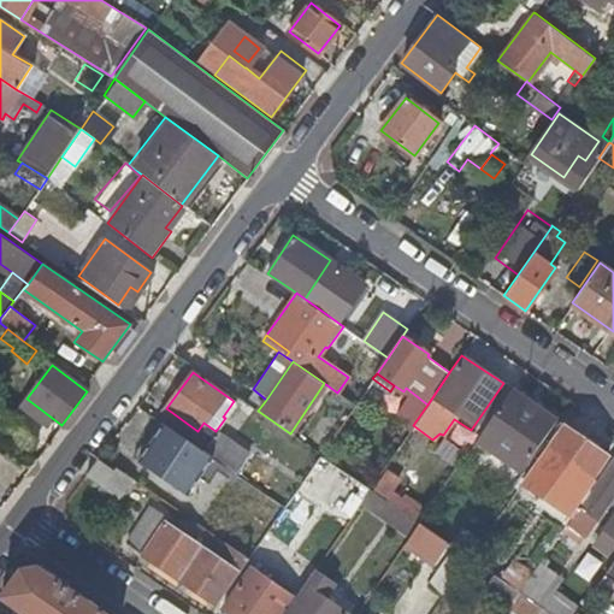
[(556,419),(512,389),(476,441),(520,471),(556,419)]
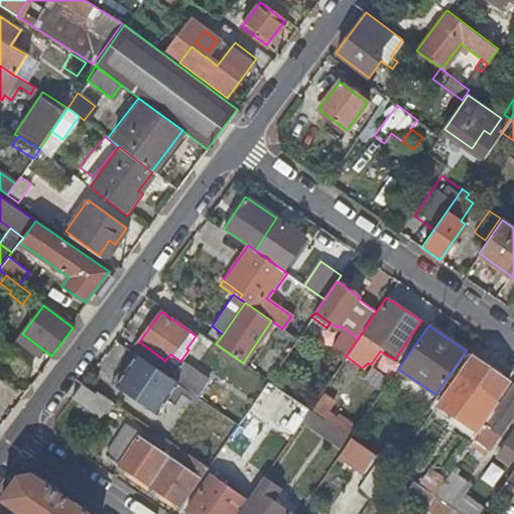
[(157,412),(178,382),(169,376),(139,355),(118,384),(157,412)]
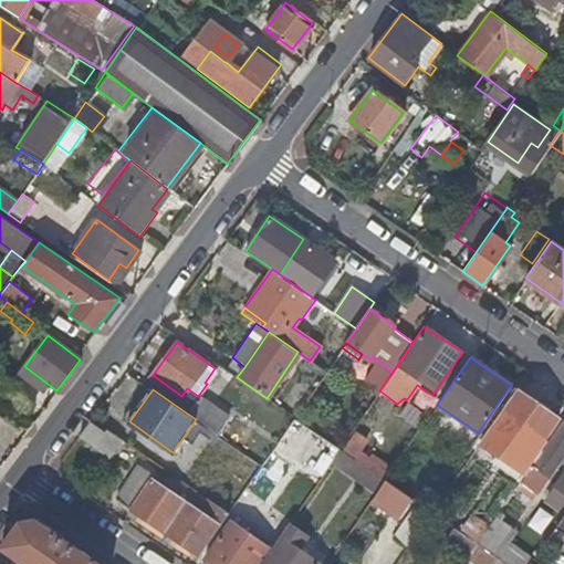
[(505,407),(503,406),(490,424),(510,437),(503,446),(514,453),(503,470),(519,480),(519,479),(538,453),(541,448),(526,438),(531,432),(524,428),(528,423),(546,436),(557,418),(518,390),(505,407)]
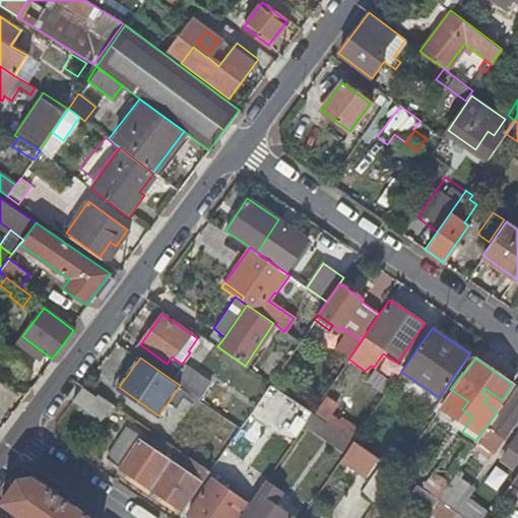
[(209,383),(182,364),(171,379),(180,385),(198,398),(209,383)]
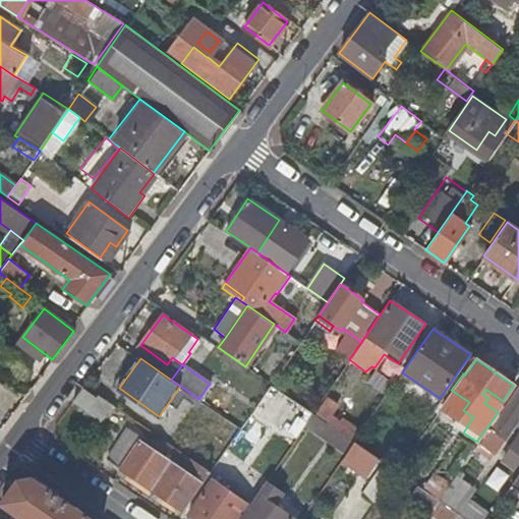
[(518,387),(497,418),(495,417),(477,441),(493,452),(505,438),(504,438),(518,414),(518,387)]
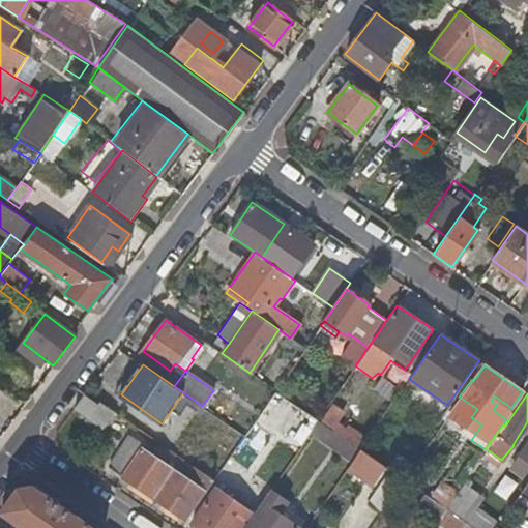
[(96,402),(85,394),(75,408),(88,417),(101,427),(114,410),(100,401),(98,400),(96,402)]
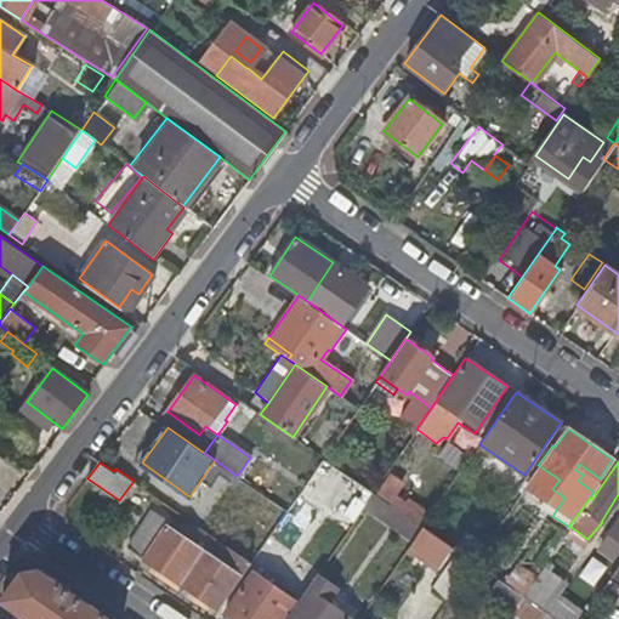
[(390,473),(375,494),(386,503),(401,481),(390,473)]
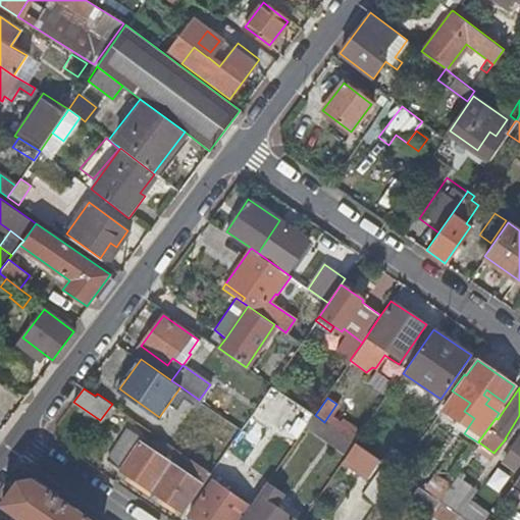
[(171,405),(160,423),(172,430),(184,412),(171,405)]
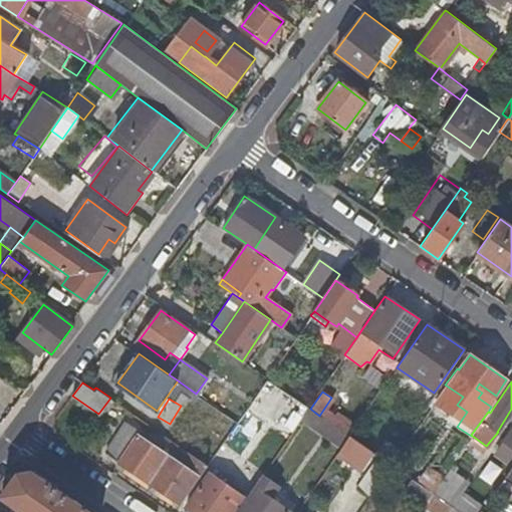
[(301,418),(342,446),(349,436),(333,426),(319,416),(310,409),(308,408),(301,418)]
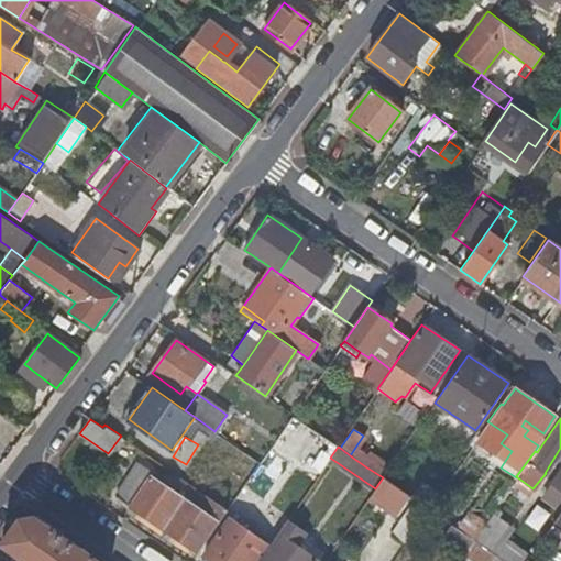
[(372,457),(365,466),(383,477),(388,469),(372,457)]
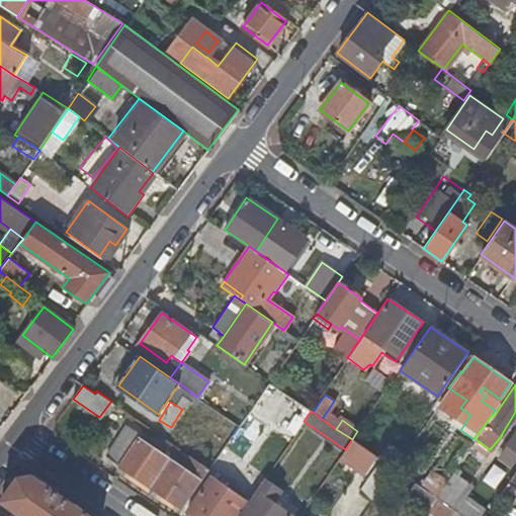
[(118,464),(149,486),(168,459),(139,439),(141,435),(126,425),(104,454),(118,464)]
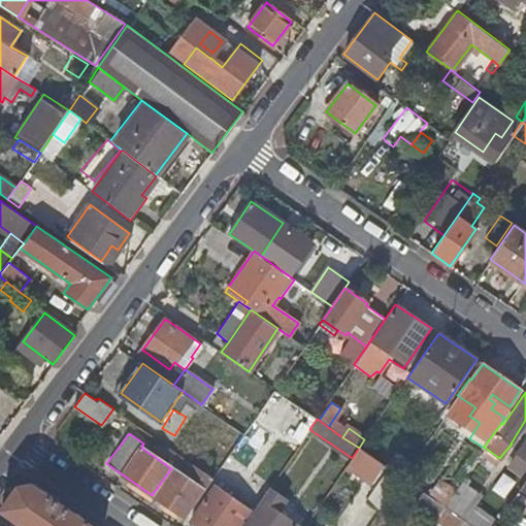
[(525,440),(507,467),(525,480),(525,479),(525,440)]
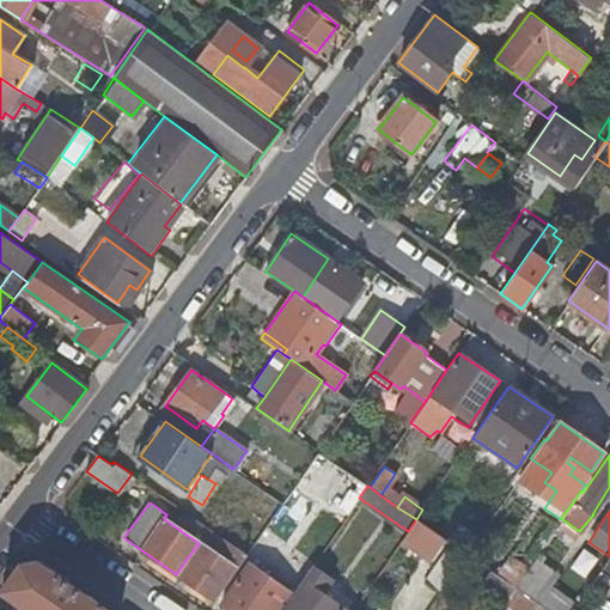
[(579,531),(561,518),(561,519),(557,524),(574,536),(579,531)]
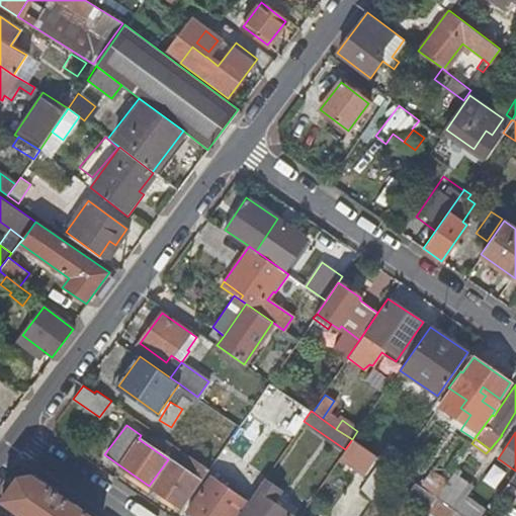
[(364,473),(376,456),(352,439),(345,449),(340,455),(364,473)]
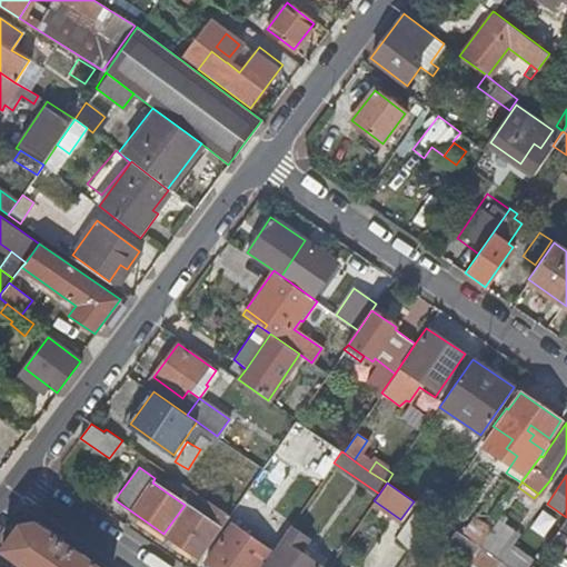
[(163,534),(199,558),(229,515),(214,504),(204,518),(185,505),(163,534)]
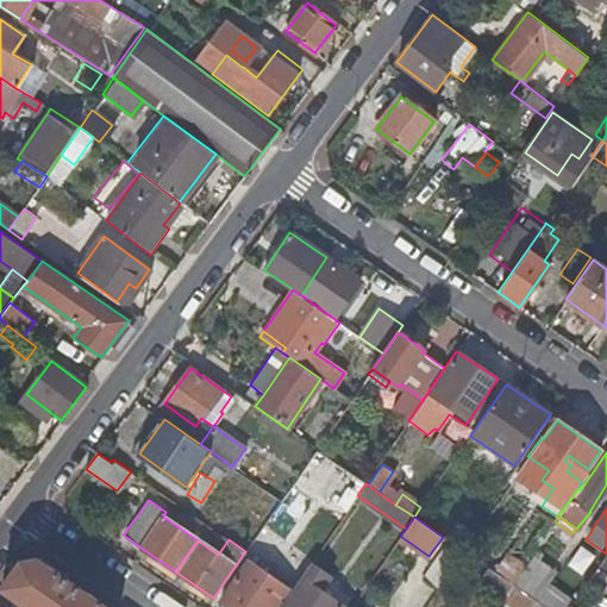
[(421,579),(437,588),(462,551),(448,540),(421,579)]
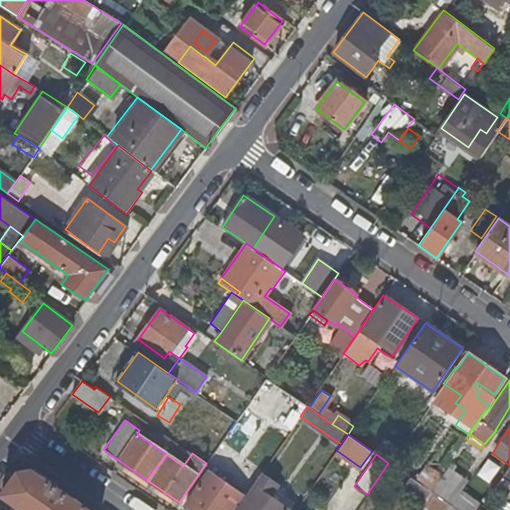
[(478,473),(490,482),(501,466),(488,458),(478,473)]
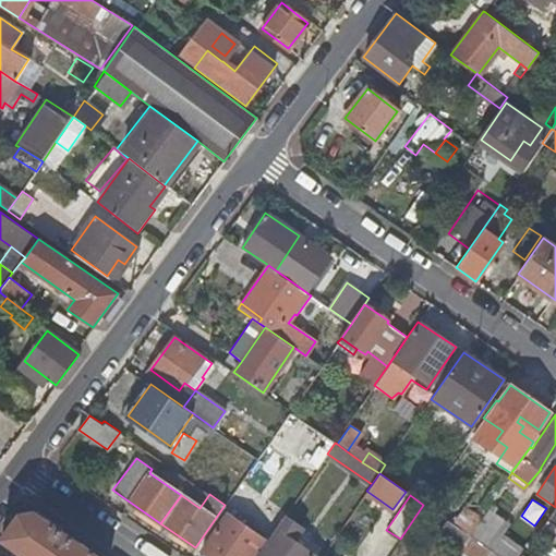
[(495,508),(490,505),(480,520),(469,535),(491,551),(498,555),(520,555),(524,550),(496,529),(503,520),(492,512),(495,508)]
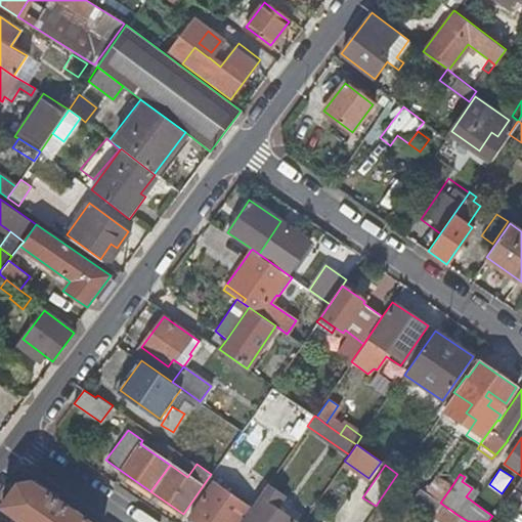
[(435,478),(425,492),(440,503),(450,488),(435,478)]
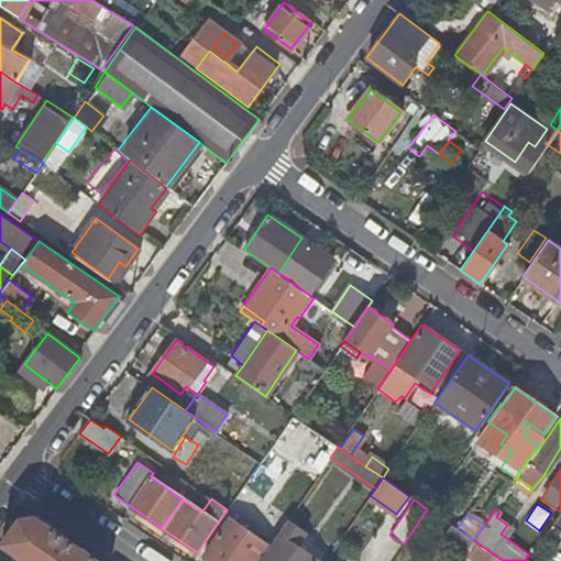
[(99,560),(39,518),(36,517),(21,519),(2,546),(23,560),(99,560)]
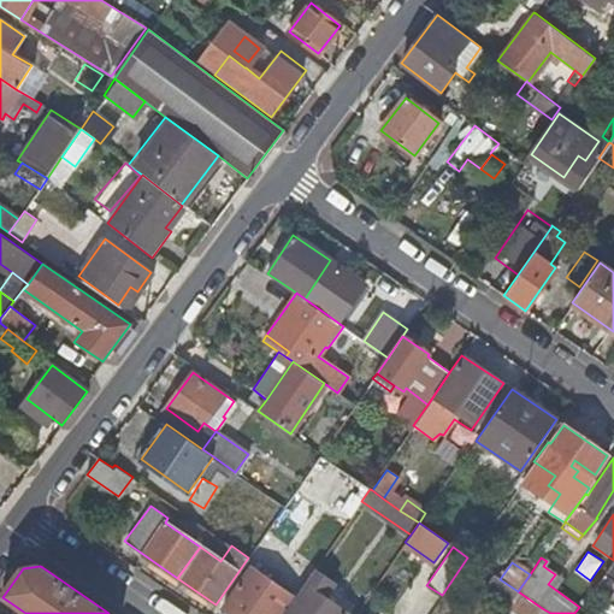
[(277,613),(290,595),(249,567),(220,608),(229,613),(277,613)]
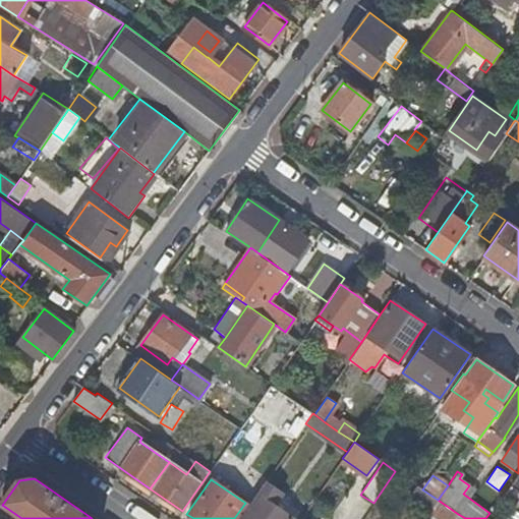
[(291,518),(271,505),(278,496),(280,493),(265,481),(238,518),(291,518)]
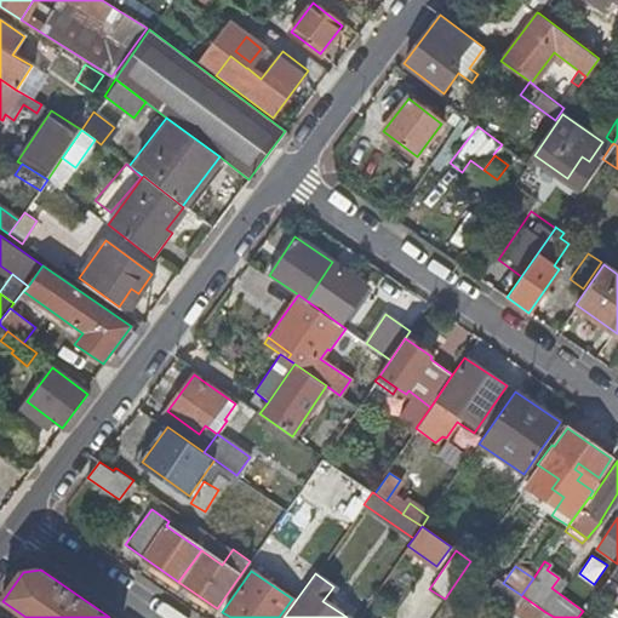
[(347,617),(355,607),(331,590),(322,601),(347,617)]
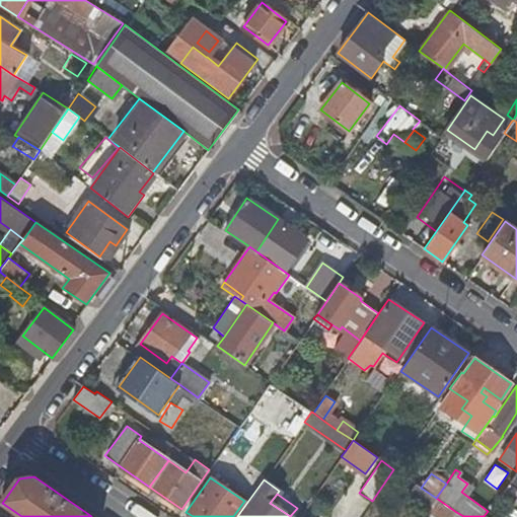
[(509,516),(516,508),(499,496),(488,511),(484,516),(509,516)]
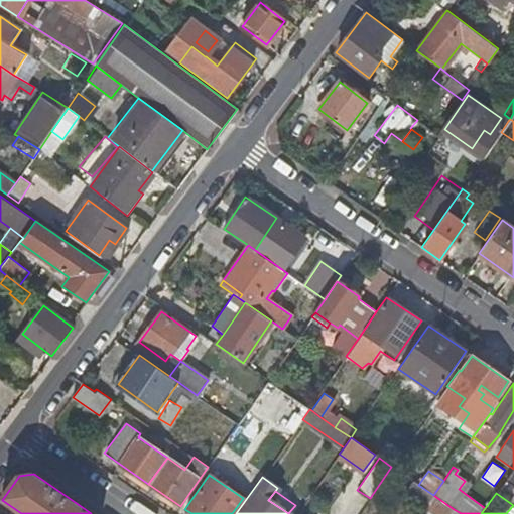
[(450,513),(454,509),(433,495),(424,507),(433,513),(450,513)]
